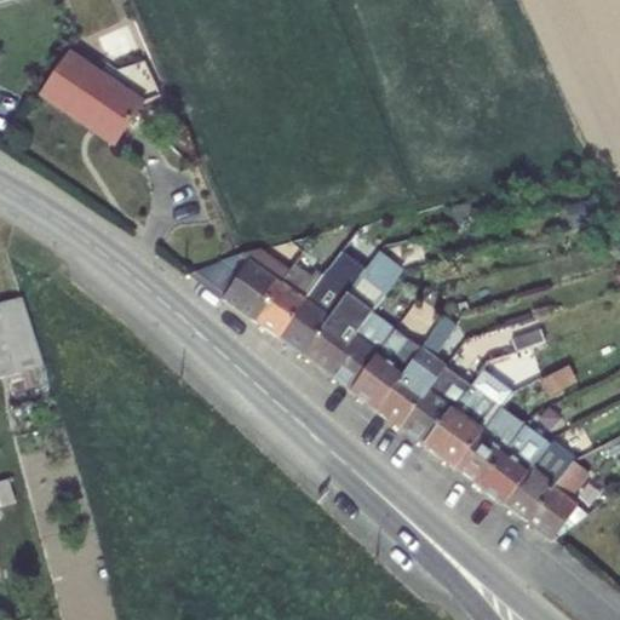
[(70,53),(41,97),(115,145),(144,103),(70,53)]
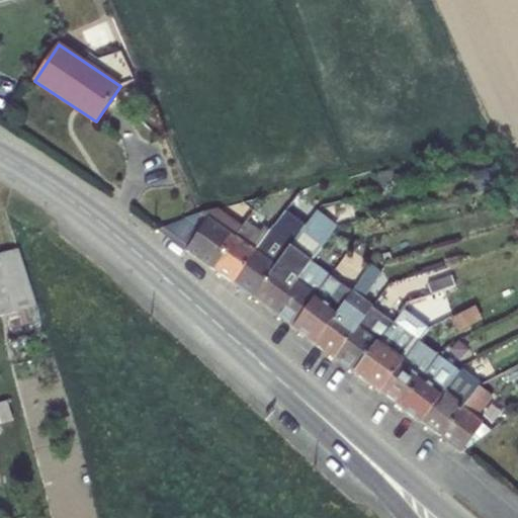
[(271,233),(234,284),(254,298),(316,213),(295,199),(271,233)]
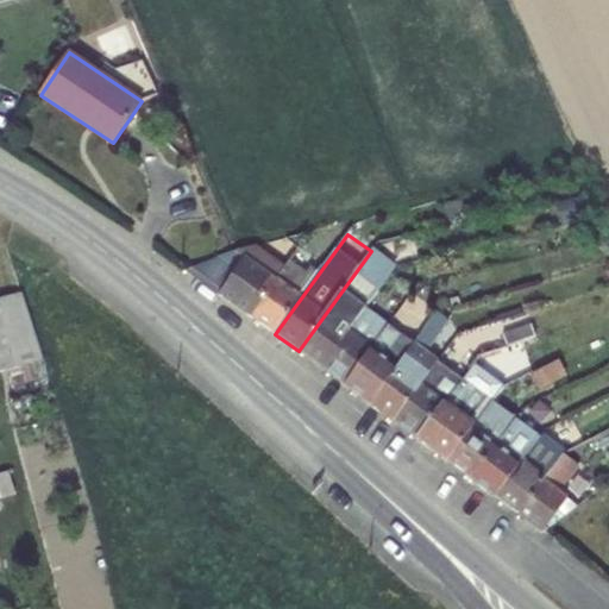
[(187,271),(251,318),(292,261),(294,256),(281,246),(271,259),(262,270),(237,251),(234,251),(190,268),(187,271)]
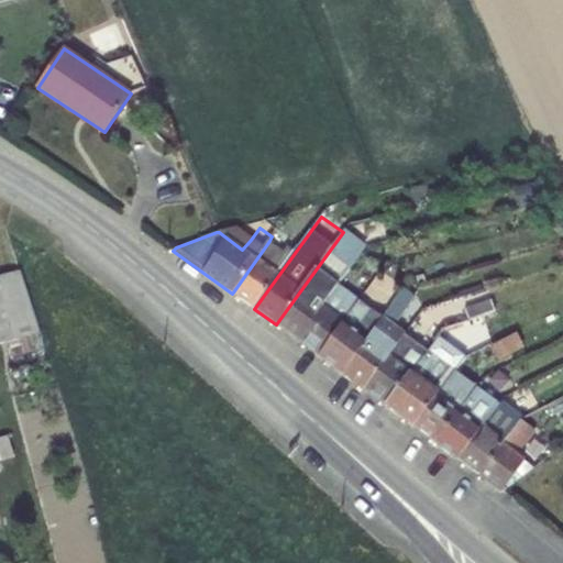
[(219,232),(242,250),(251,240),(234,228),(219,232)]
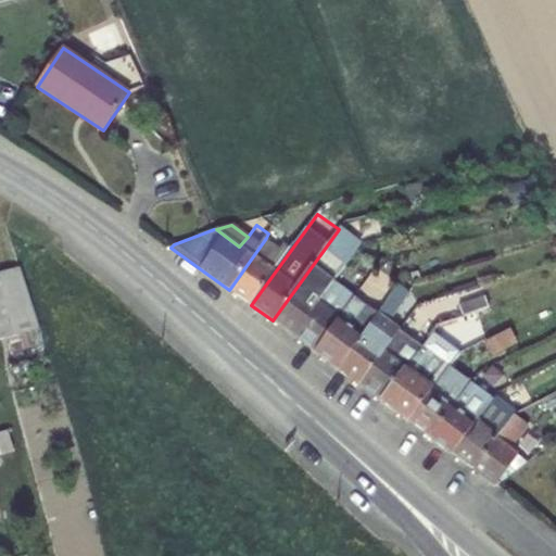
[(294,337),(335,281),(362,245),(339,229),(273,320),(294,337)]
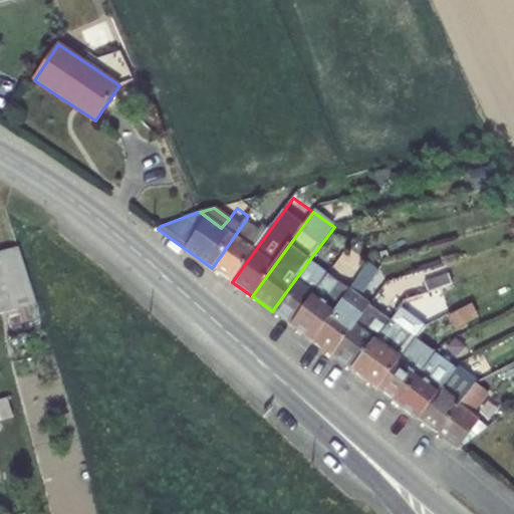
[(246,220),(212,268),(232,282),(269,231),(262,226),(260,229),(246,220)]
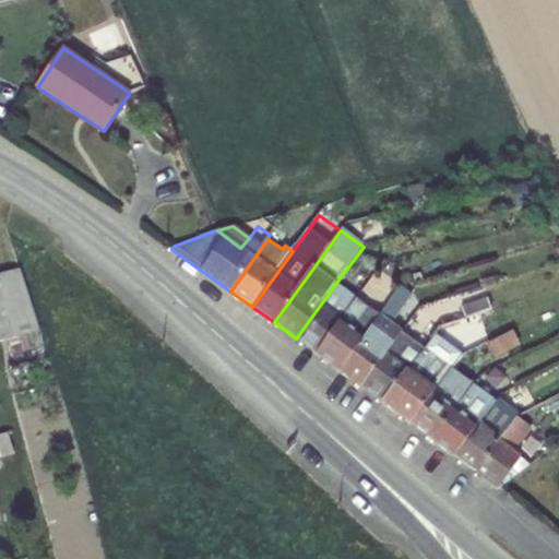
[(369,261),(354,281),(365,290),(380,270),(369,261)]
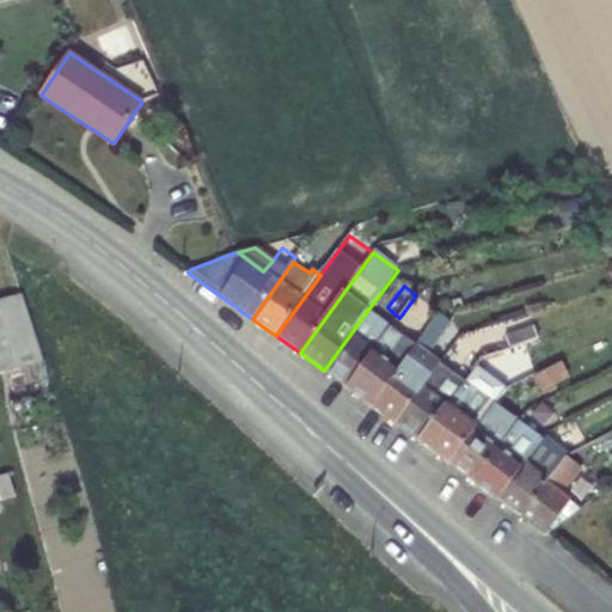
[(43,365),(44,365),(22,295),(0,299),(0,374),(8,373),(14,390),(48,380),(43,365)]
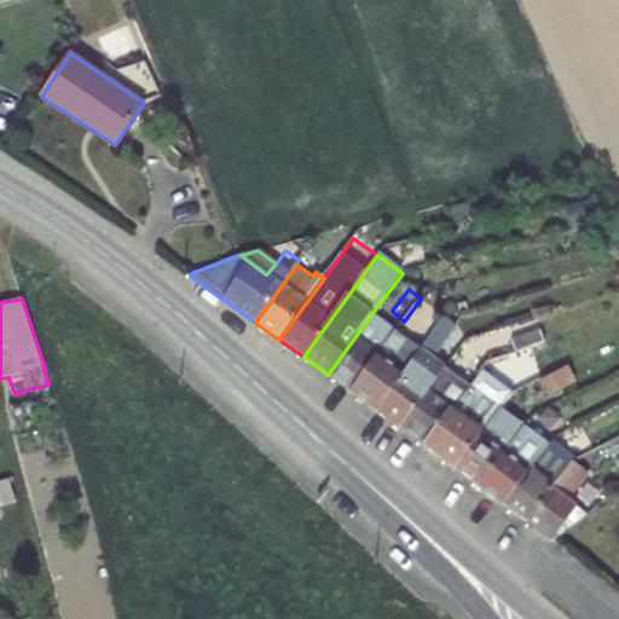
[(351,392),(397,330),(372,313),(328,375),(351,392)]
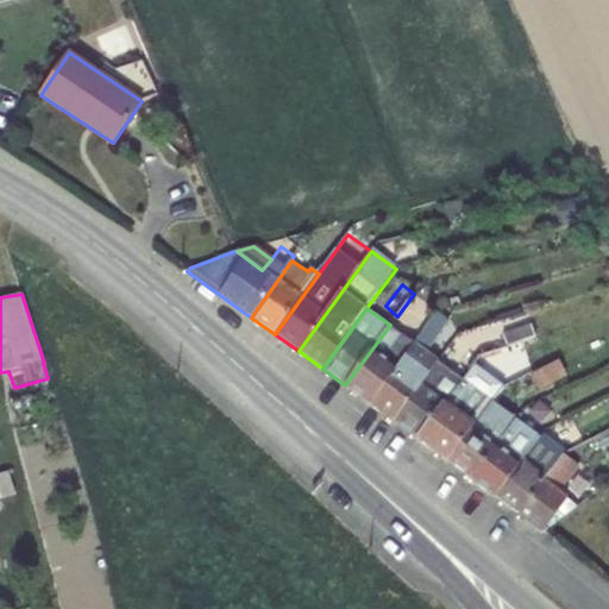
[(450,321),(438,312),(415,343),(370,405),(394,421),(439,363),(440,360),(428,352),(450,321)]
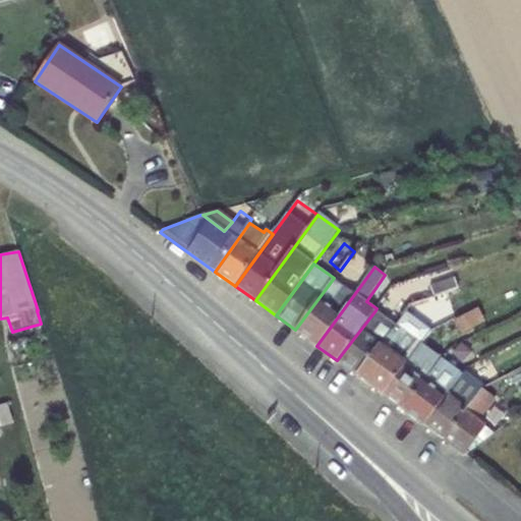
[(334,278),(295,330),(316,346),(355,293),(334,278)]
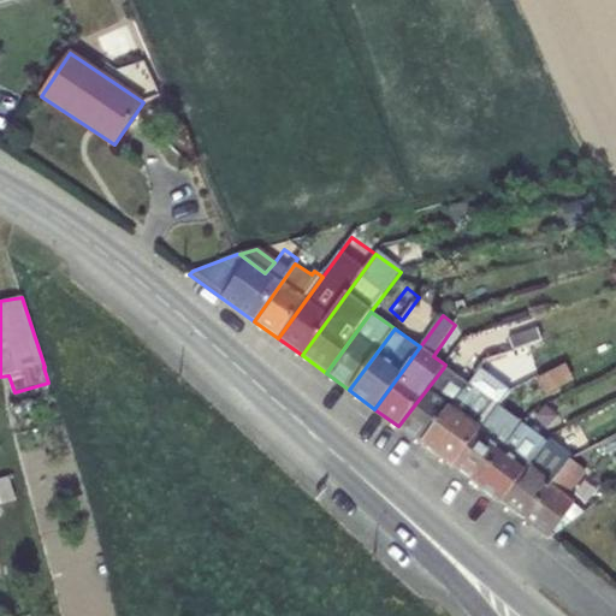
[(508,339),(513,351),(517,350),(543,341),(538,329),(508,339)]
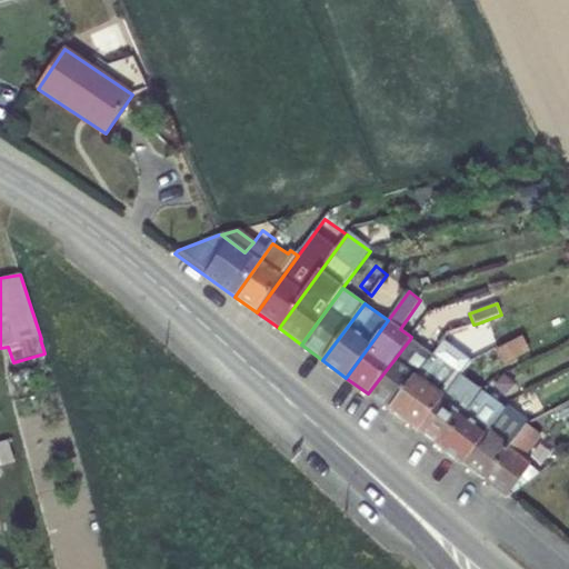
[(473,325),(450,332),(450,333),(438,346),(436,350),(465,370),(475,359),(492,350),(478,323),(473,325)]
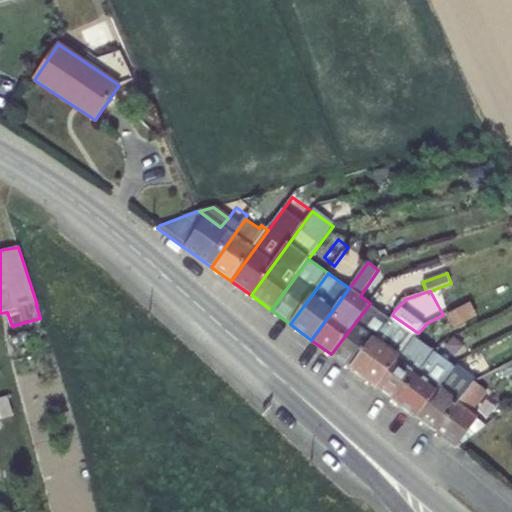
[(396,294),(386,306),(394,311),(405,300),(396,294)]
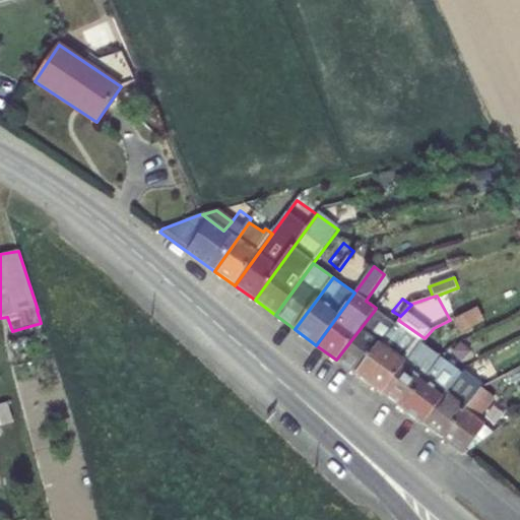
[(455,318),(462,331),(483,320),(478,307),(455,318)]
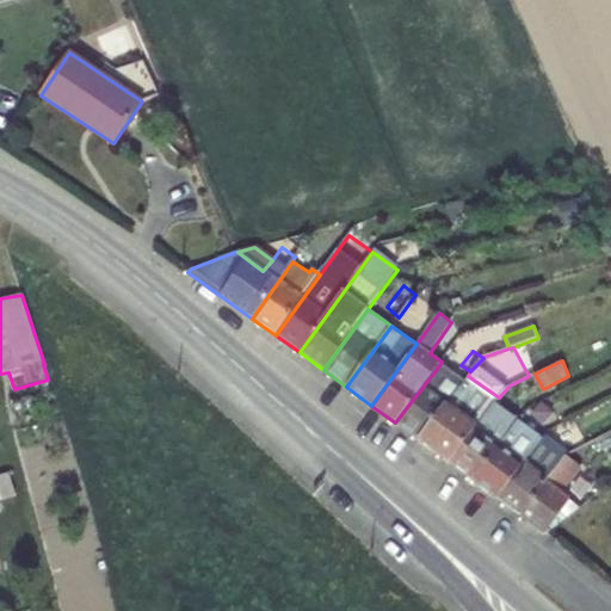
[(419,440),(464,381),(440,364),(395,423),(419,440)]
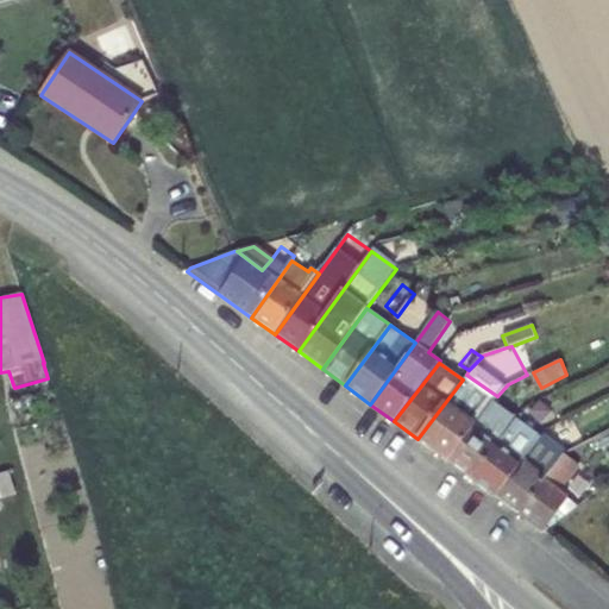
[(472,421),(488,399),(463,380),(418,439),(447,462),(476,424),(472,421)]
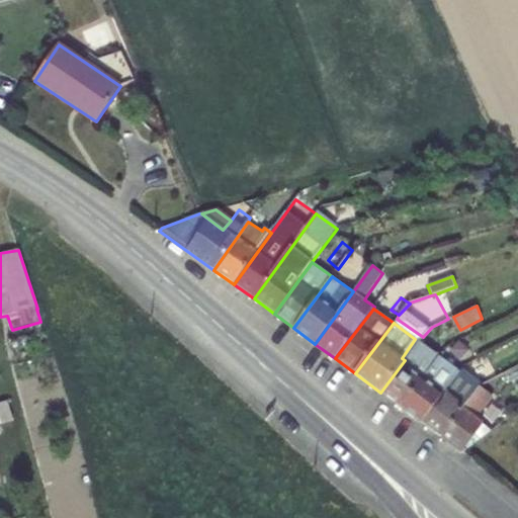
[(405,360),(380,393),(402,408),(440,357),(419,341),(405,360)]
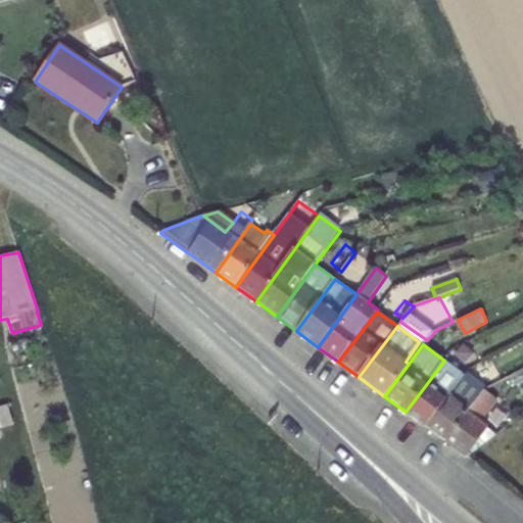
[(444,361),(406,412),(426,427),(465,376),(444,361)]
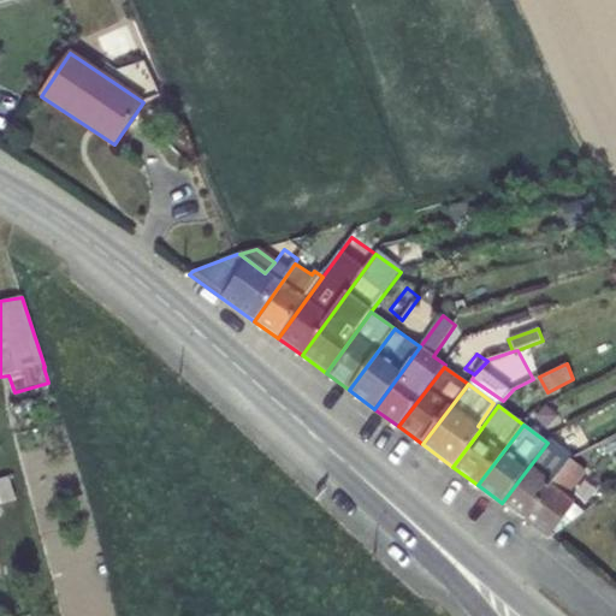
[(548,443),(502,503),(526,521),(570,460),(548,443)]
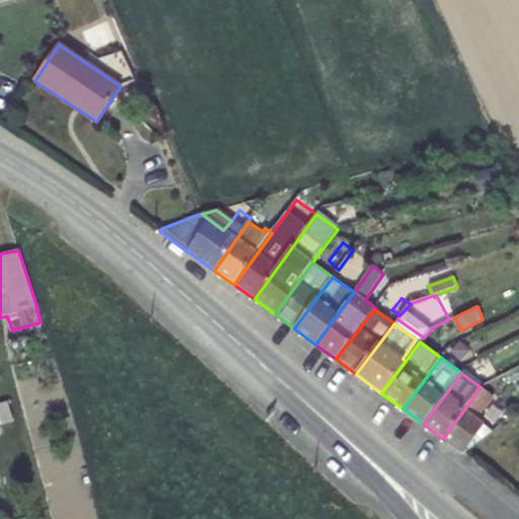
[(493,396),(480,387),(443,439),(462,454),(493,431),(477,419),(493,396)]
